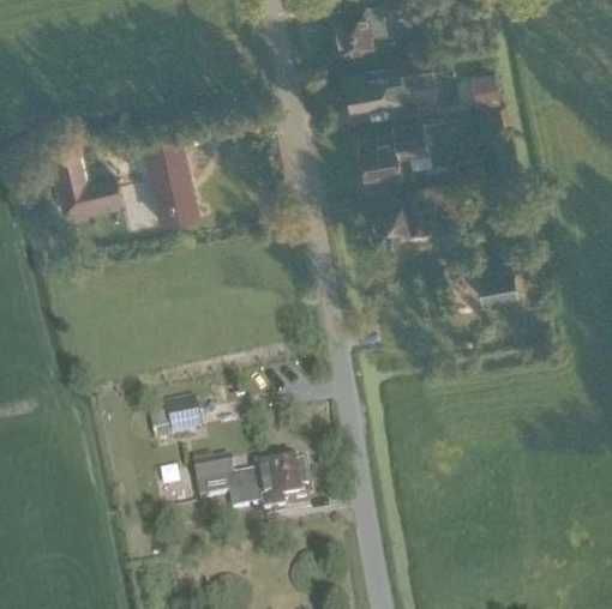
[(388,37),(383,6),(334,16),(341,55),(373,49),(372,40),(388,37)]
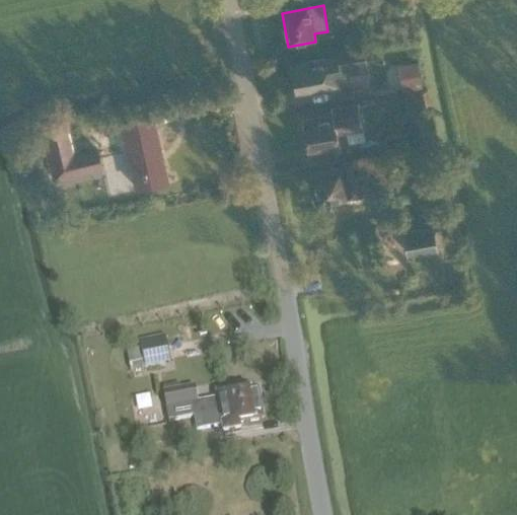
[(371,78),(365,46),(338,51),(339,59),(311,64),(311,66),(292,69),(297,95),(339,87),(336,72),(349,70),(352,82),(371,78)]
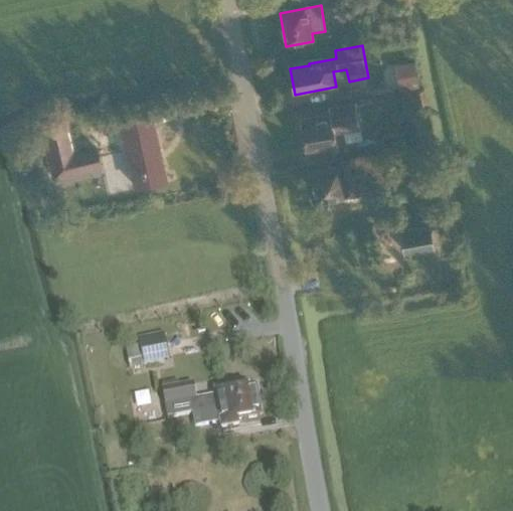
[(419,91),(415,63),(396,66),(400,93),(419,91)]
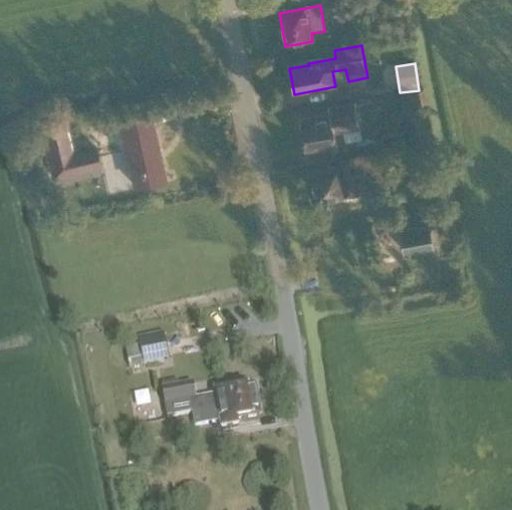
[(357,132),(353,106),(329,110),(330,115),(300,121),(306,152),(337,146),(335,136),(357,132)]
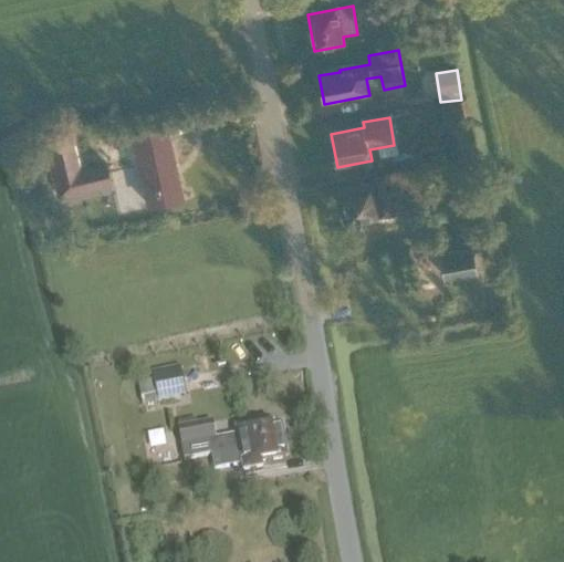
[(476,155),(470,125),(442,131),(449,162),(476,155)]
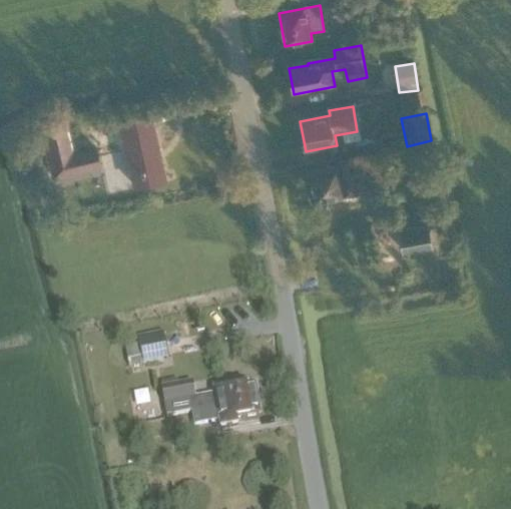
[(167,182),(151,117),(120,124),(136,189),(167,182)]
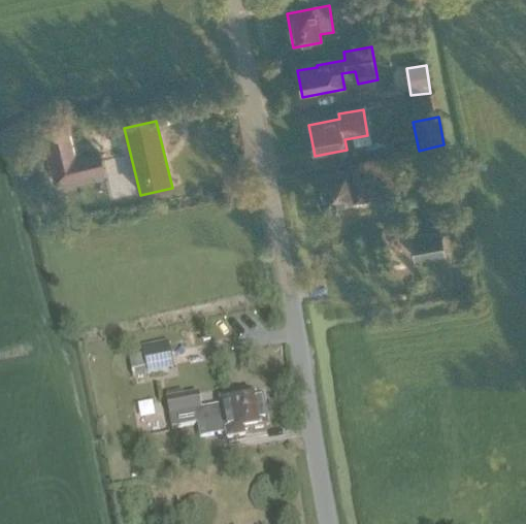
[(93,123),(71,127),(77,157),(99,153),(93,123)]
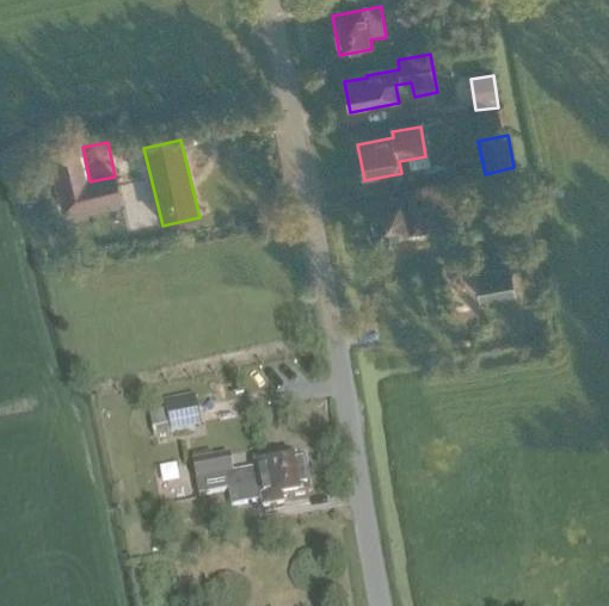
[(80,152),(53,158),(66,212),(93,206),(88,186),(80,152)]
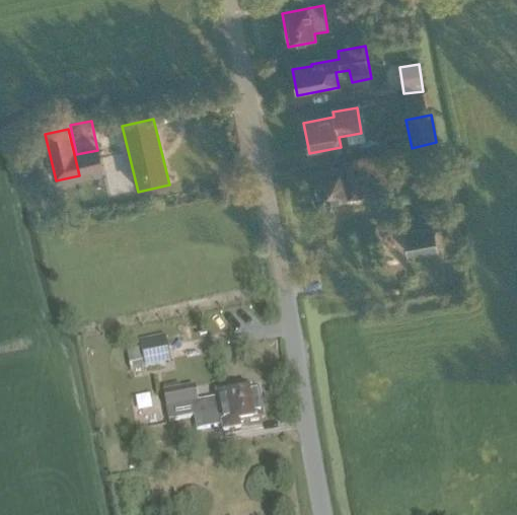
[(363,200),(357,160),(341,163),(342,169),(313,174),(318,204),(347,198),(348,202),(363,200)]
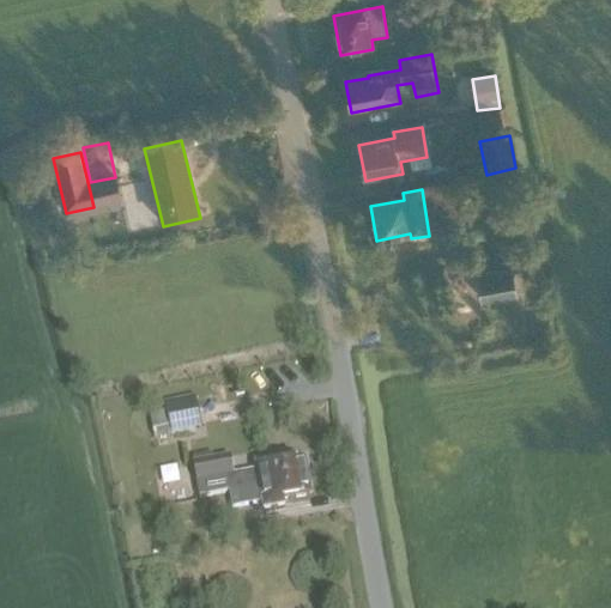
[(513,271),(478,277),(483,305),(519,299),(513,271)]
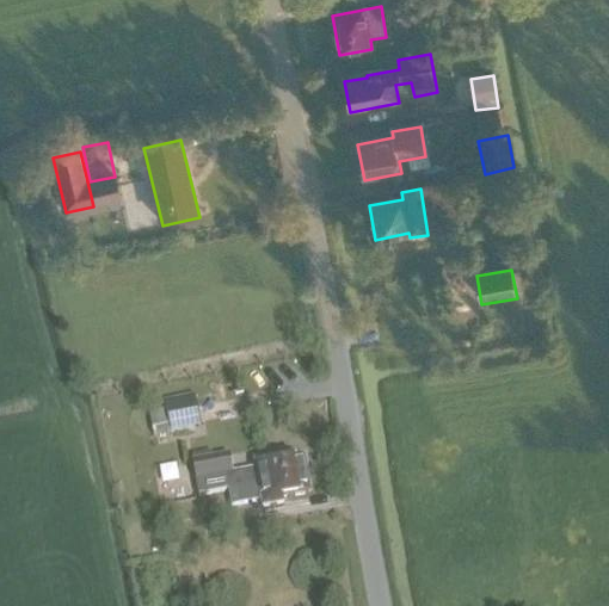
[(203,434),(197,404),(166,410),(172,440),(203,434)]
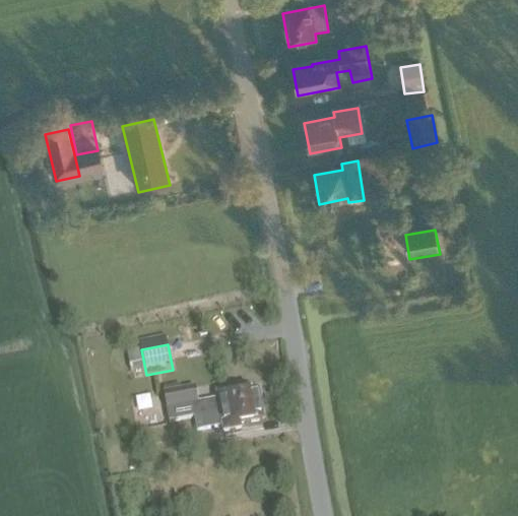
[(195,423),(261,410),(258,395),(235,399),(234,395),(217,398),(218,404),(199,407),(196,391),(165,396),(170,427),(194,422),(195,423)]
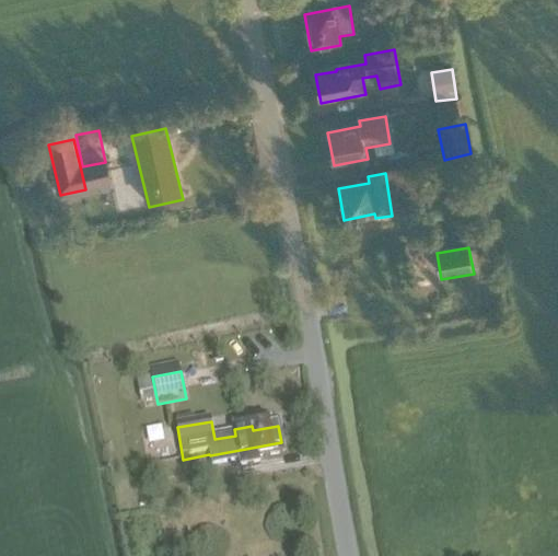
[(281,442),(210,455),(212,470),(240,465),(241,471),(259,467),(259,463),(283,459),(281,442)]
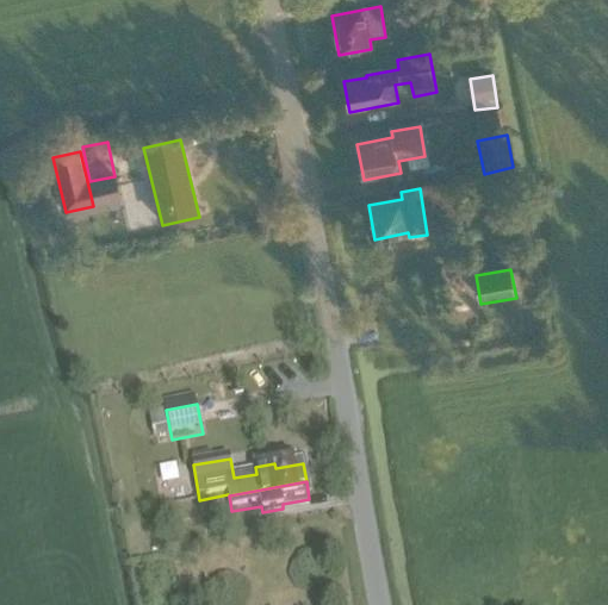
[(240,516),(217,521),(219,534),(243,529),(240,516)]
